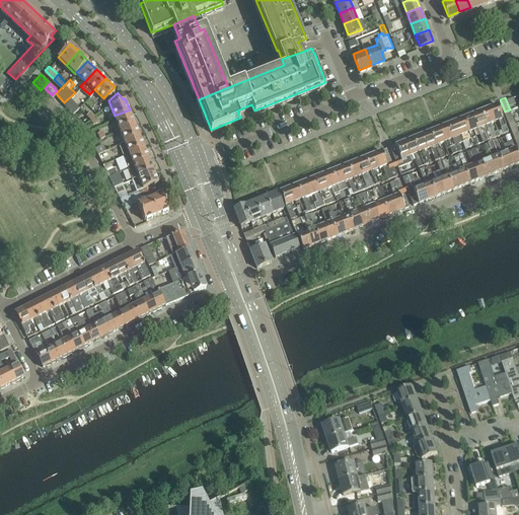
[(68,107),(72,112),(79,105),(75,100),(68,107)]
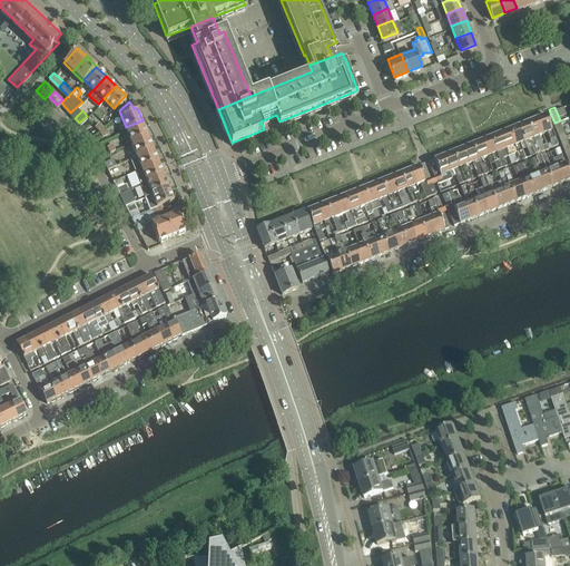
[(546,110),(536,115),(542,130),(547,129),(551,139),(552,144),(558,142),(554,134),(546,110)]
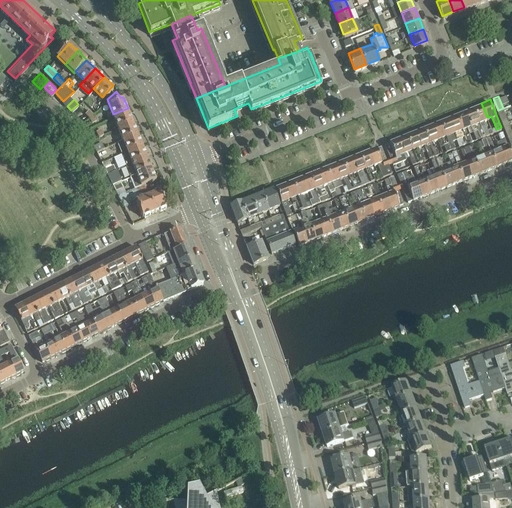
[(481,103),(473,106),(481,127),(484,134),(488,132),(492,130),(493,130),(491,126),(488,127),(484,119),(487,117),(481,103)]
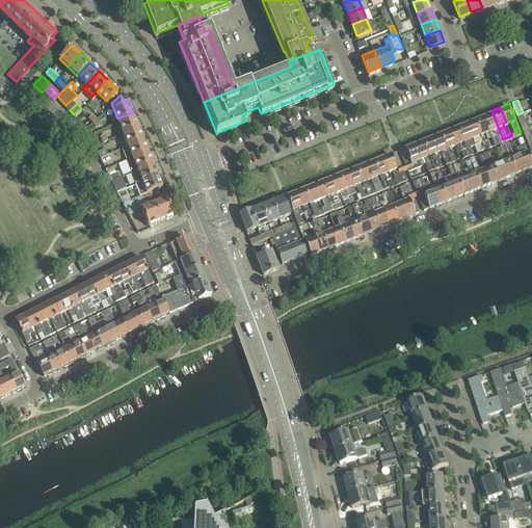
[(491,110),(483,114),(488,129),(491,135),(496,134),(499,140),(503,139),(500,132),(491,110)]
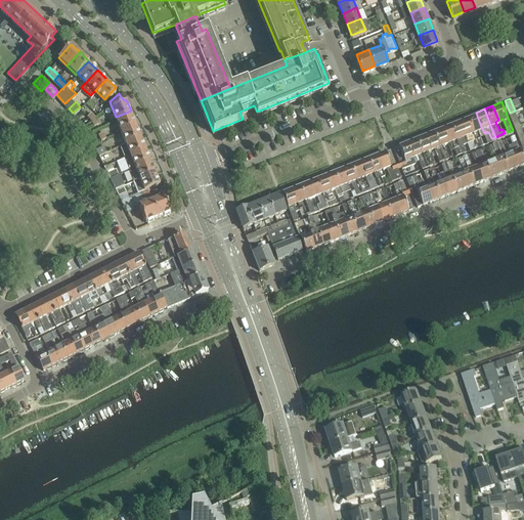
[(116,117),(121,129),(135,123),(131,111),(116,117)]
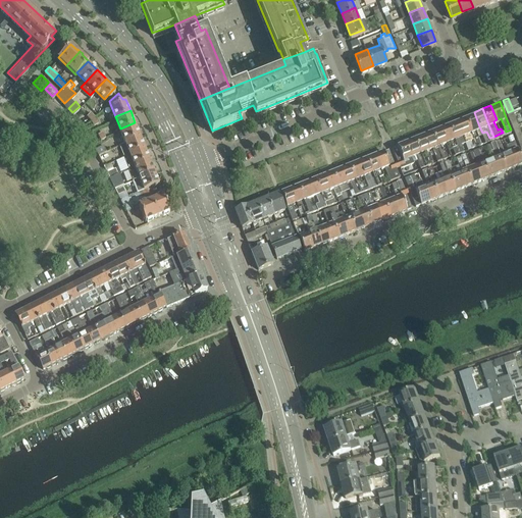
[(518,121),(513,110),(508,112),(512,124),(518,121)]
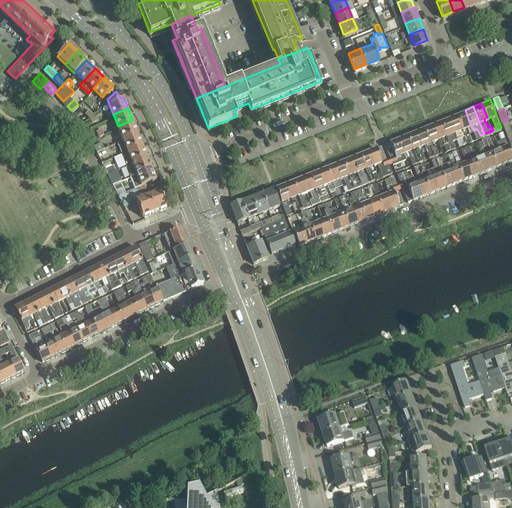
[(465,110),(456,113),(465,134),(467,141),(471,139),(469,132),(466,126),(470,124),(465,110)]
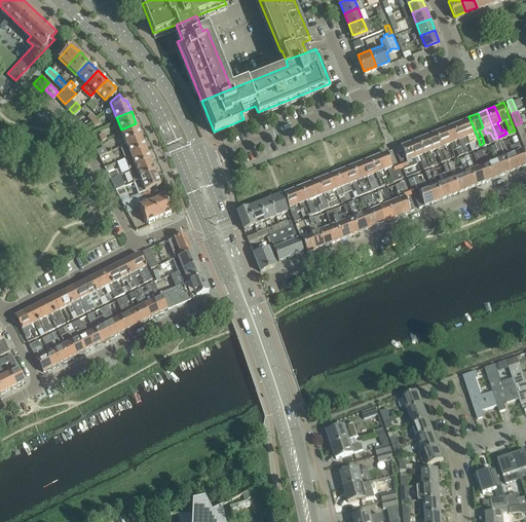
[(468,116),(460,119),(466,135),(468,141),(474,140),(476,146),(480,145),(478,138),(468,116)]
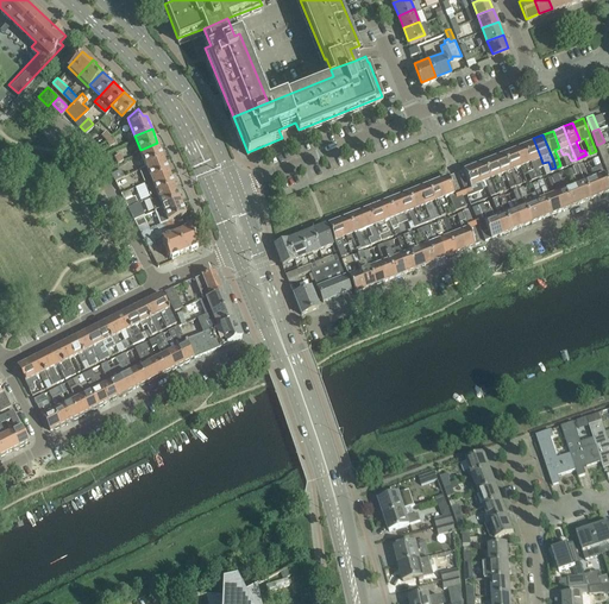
[(533,138),(523,143),(533,167),(537,175),(541,174),(538,165),(542,163),(540,156),(533,138)]
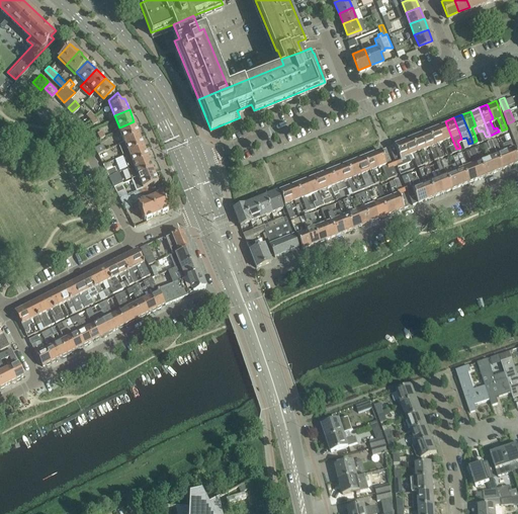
[(508,123),(513,135),(517,132),(514,120),(508,123)]
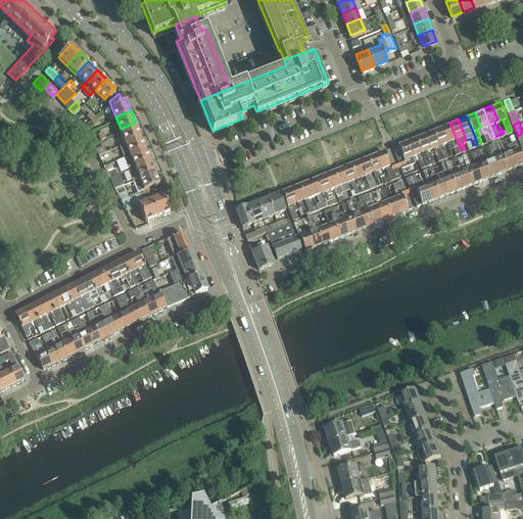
[(140,134),(135,123),(121,129),(125,140),(140,134)]
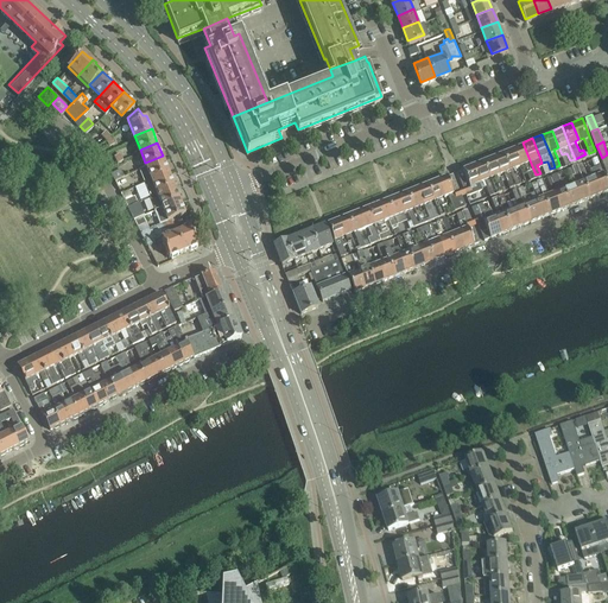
[(523,143),(512,146),(519,163),(524,162),(527,169),(531,177),(536,175),(532,166),(523,143)]
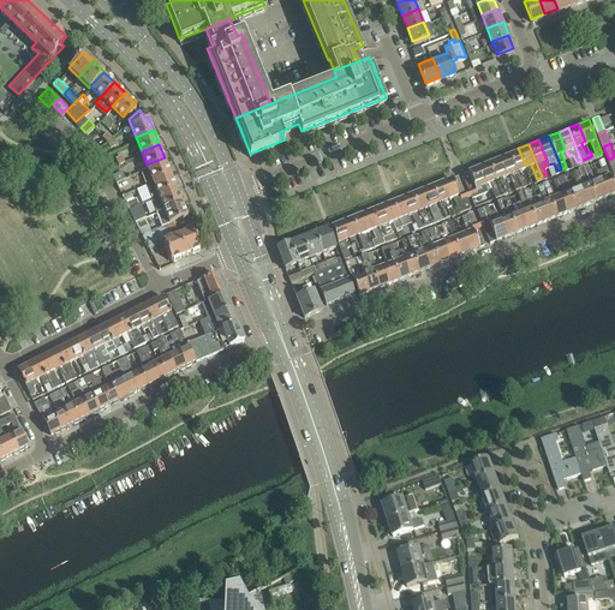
[(518,148),(508,151),(521,185),(526,183),(520,167),(525,165),(518,148)]
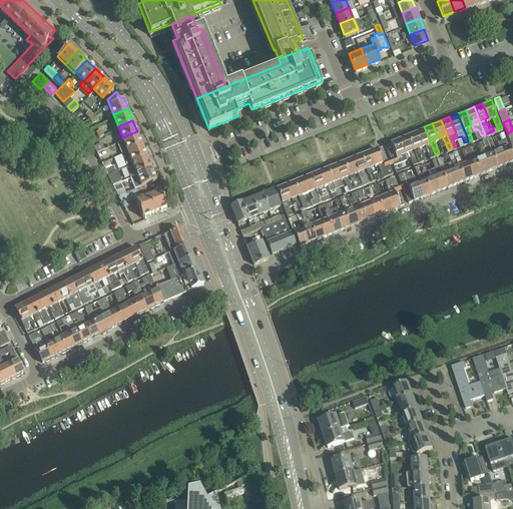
[(431,156),(435,154),(424,126),(416,130),(421,144),(426,142),(431,156)]
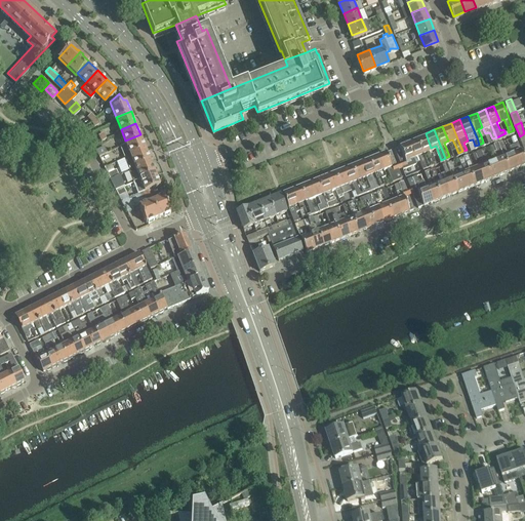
[(426,133),(416,136),(428,165),(432,163),(427,150),(431,148),(426,133)]
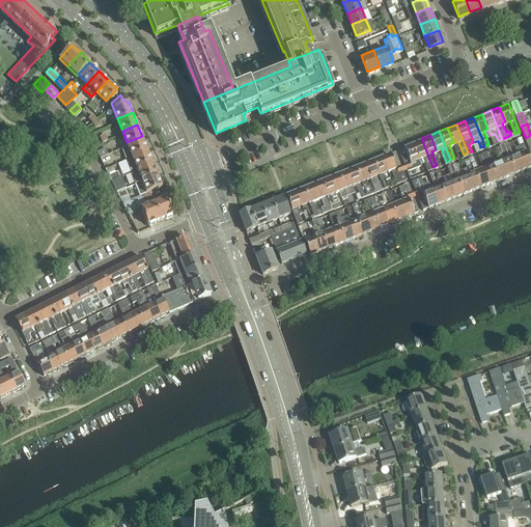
[(126,157),(132,155),(146,148),(142,136),(127,142),(121,145),(126,157)]
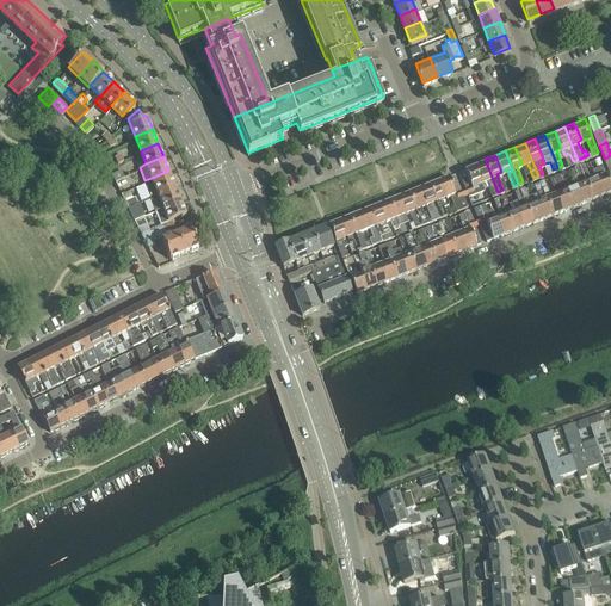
[(493,193),(498,192),(485,159),(475,164),(482,180),(487,178),(493,193)]
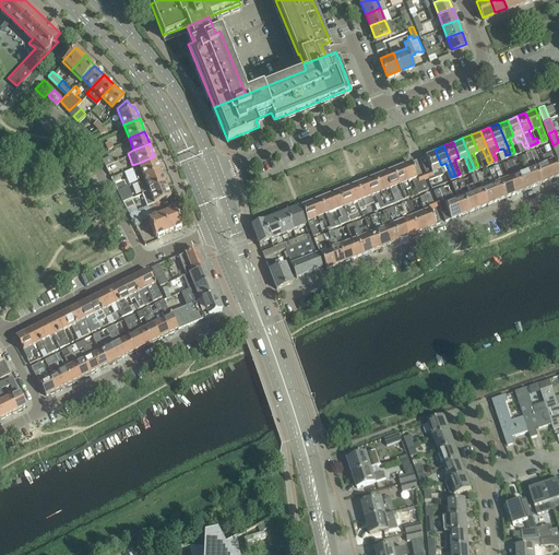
[(534,148),(530,150),(533,157),(542,179),(551,176),(545,160),(540,162),(537,155),(534,148)]
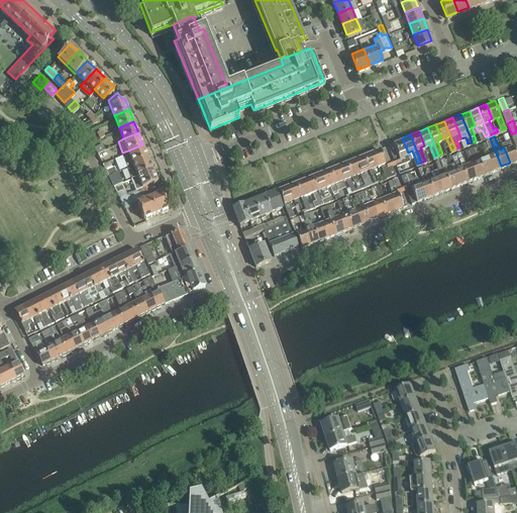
[(393,141),(389,143),(394,157),(392,158),(395,165),(396,164),(397,164),(410,159),(408,152),(402,138),(393,141)]
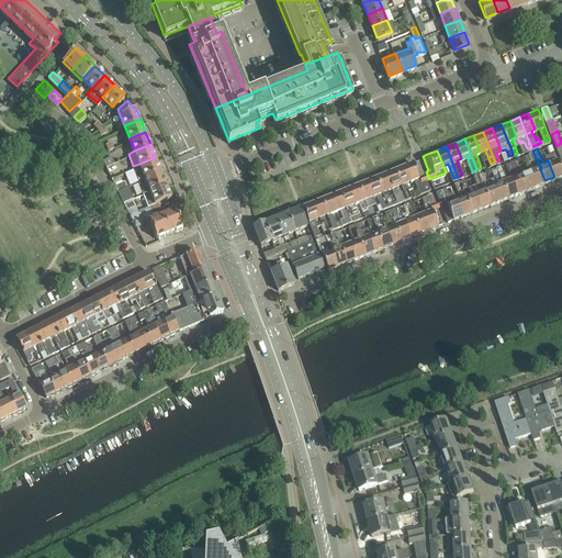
[(531,159),(527,162),(529,168),(536,183),(544,180),(536,158),(532,151),(528,152),(528,153),(531,159)]
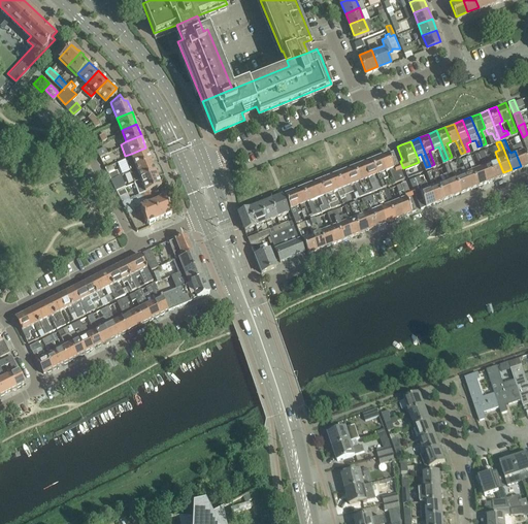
[(527,159),(521,141),(512,144),(515,151),(521,166),(527,162),(527,159)]
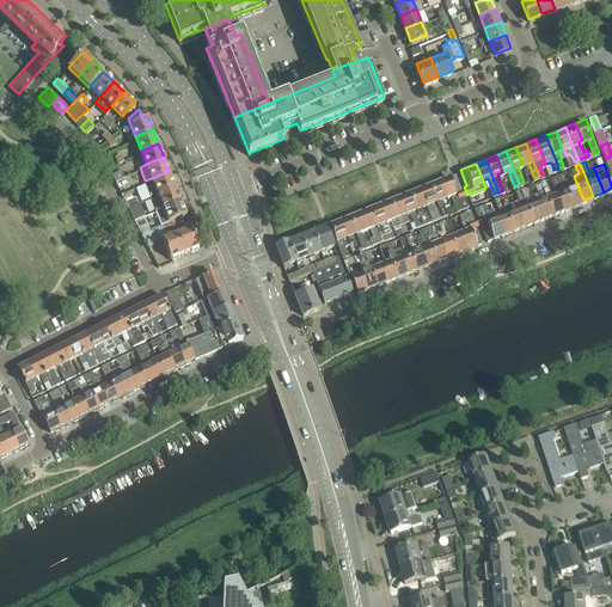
[(115,178),(124,173),(121,166),(111,171),(115,178)]
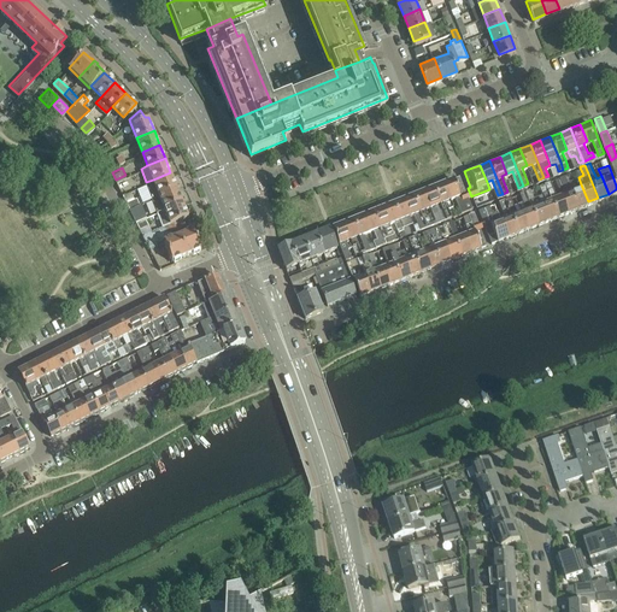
[(569,171),(565,172),(568,181),(579,206),(588,201),(581,184),(576,187),(573,180),(569,171)]
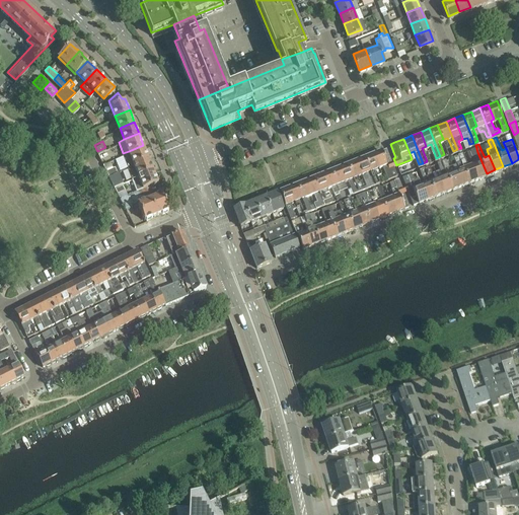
[(123,153),(115,156),(120,168),(128,165),(134,163),(134,162),(148,156),(143,145),(129,151),(123,153)]
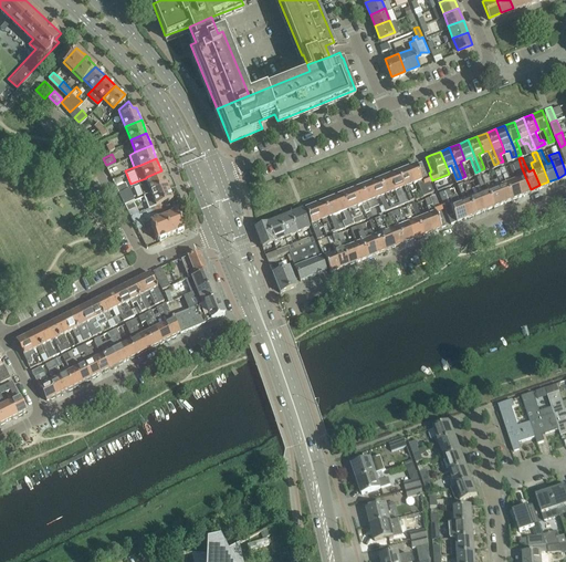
[(519,158),(513,160),(516,168),(520,175),(514,177),(521,193),(531,189),(521,166),(519,158)]
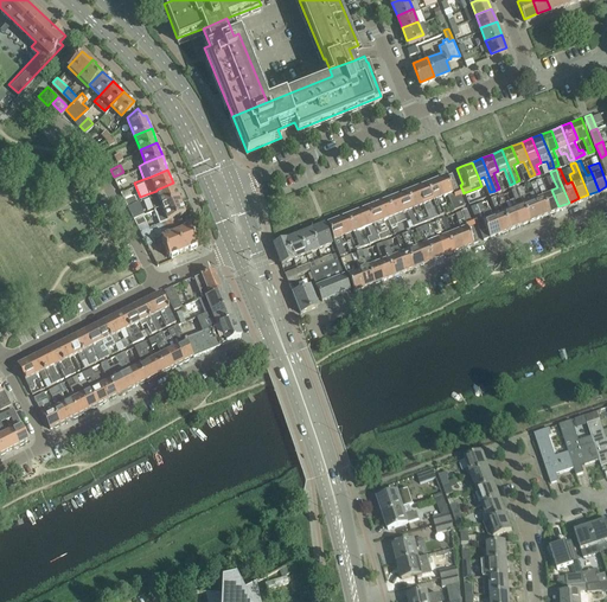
[(446,172),(435,177),(442,193),(447,191),(454,206),(465,203),(461,194),(461,193),(464,193),(460,185),(458,186),(452,171),(446,173),(446,172)]
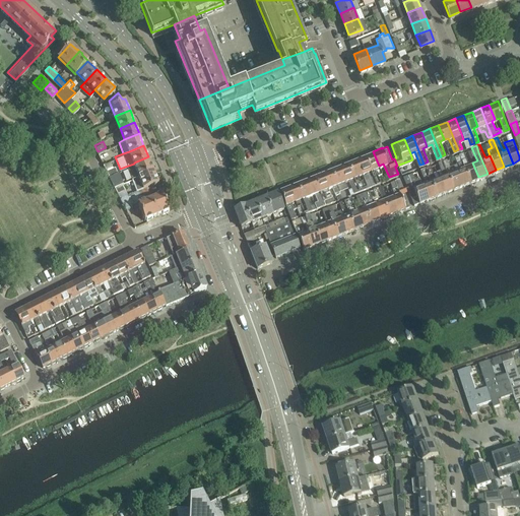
[(463,150),(459,152),(470,180),(478,177),(472,163),(468,164),(463,150)]
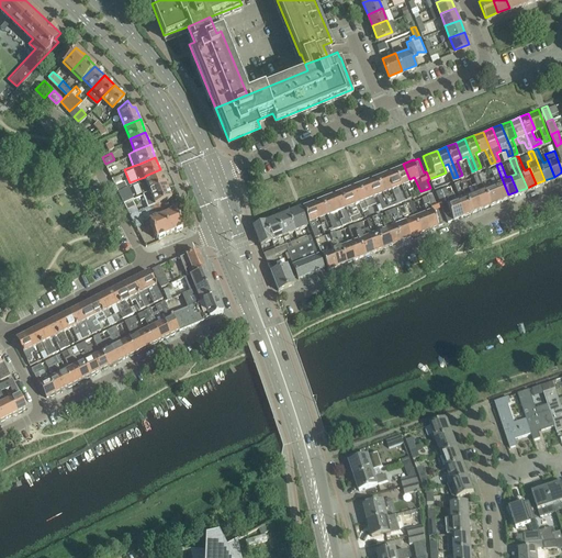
[(412,186),(409,179),(403,164),(394,167),(406,198),(411,196),(407,188),(412,186)]
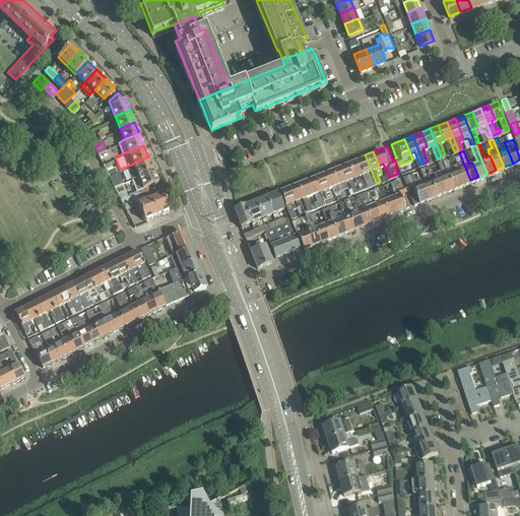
[(459,152),(455,154),(460,168),(456,169),(461,184),(470,180),(459,152)]
